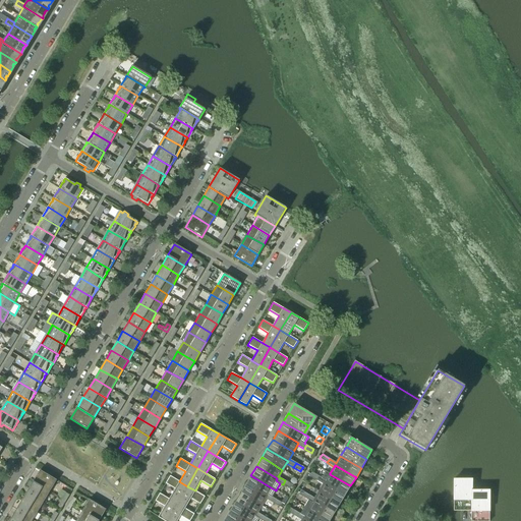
[(49,491),(56,480),(40,470),(33,481),(49,491)]
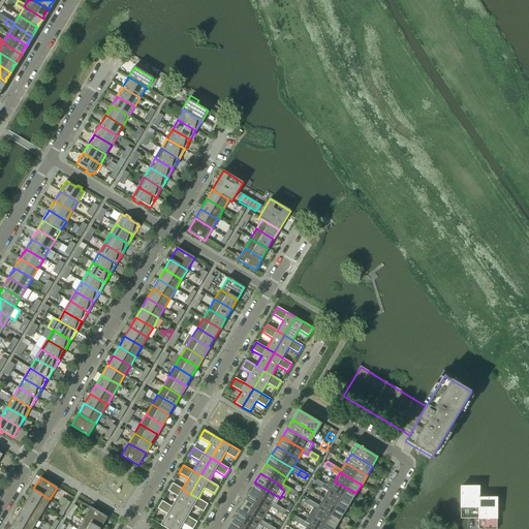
[(321,488),(323,484),(316,479),(315,481),(314,484),(321,488)]
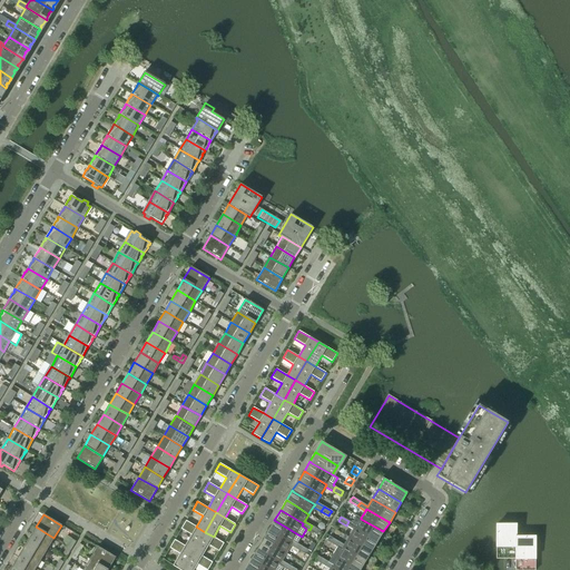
[(349,521),(346,526),(354,530),(355,528),(375,540),(377,541),(383,531),(381,530),(361,519),(356,526),(349,521)]
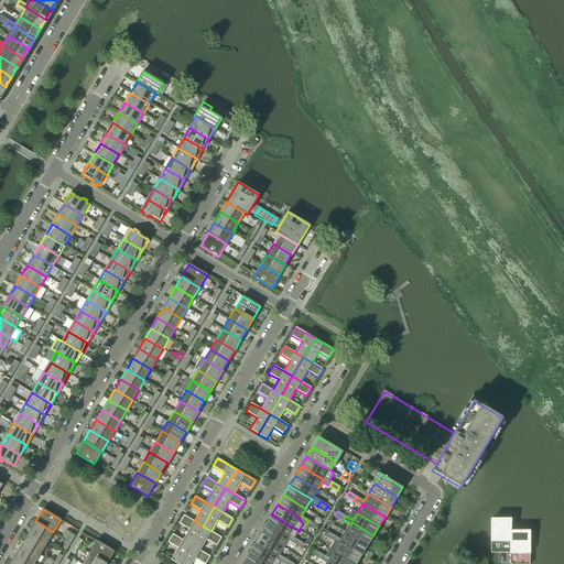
[(192,545),(203,527),(194,521),(184,514),(179,523),(190,530),(183,540),(192,545)]
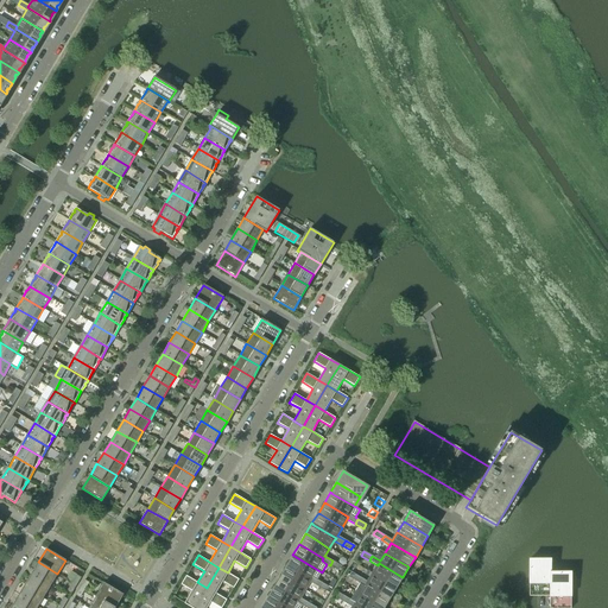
[(292,555),(286,565),(289,567),(311,580),(309,582),(317,587),(321,582),(317,580),(322,572),(292,555)]
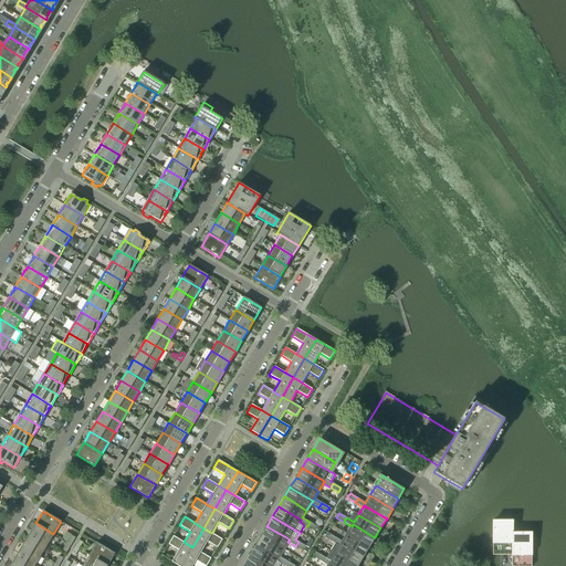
[(512,555),(512,533),(512,521),(492,521),(492,555),(500,555),(512,555)]
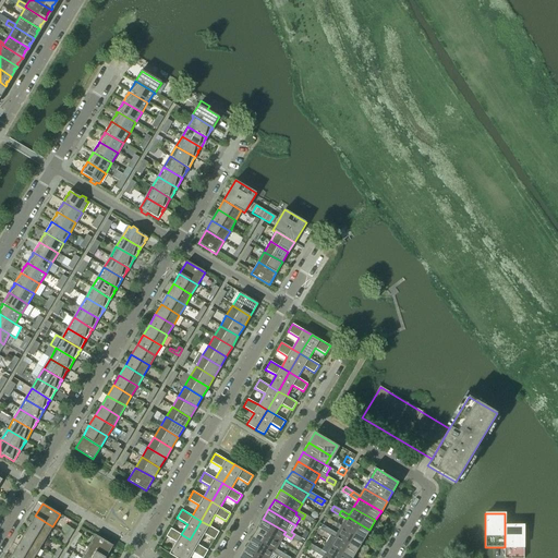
[(312,522),(313,520),(305,514),(303,519),(311,524),(312,522)]
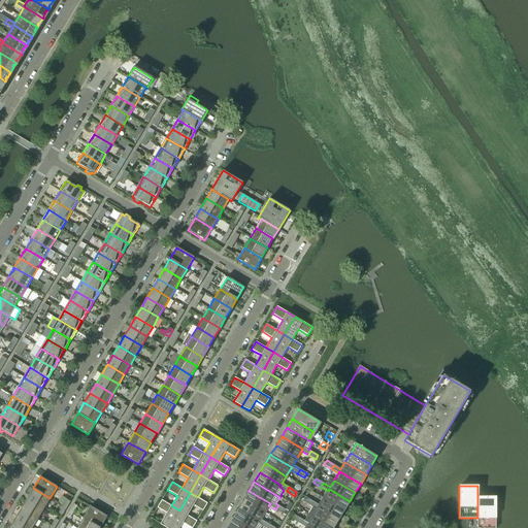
[(44,508),(50,498),(33,488),(27,498),(44,508)]
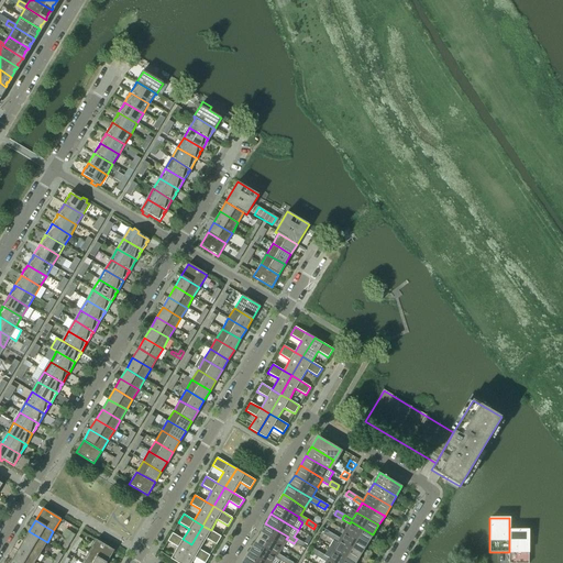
[(344,531),(365,543),(367,544),(373,534),(371,533),(351,521),(350,523),(344,531)]
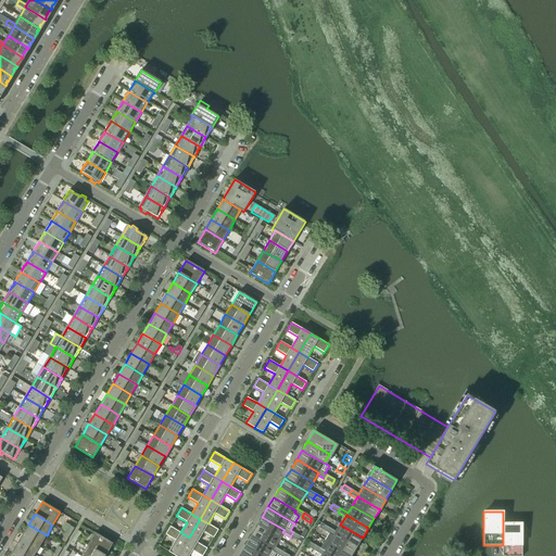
[(262,517),(256,526),(258,528),(278,540),(282,533),(282,532),(285,530),(264,518),(262,517)]
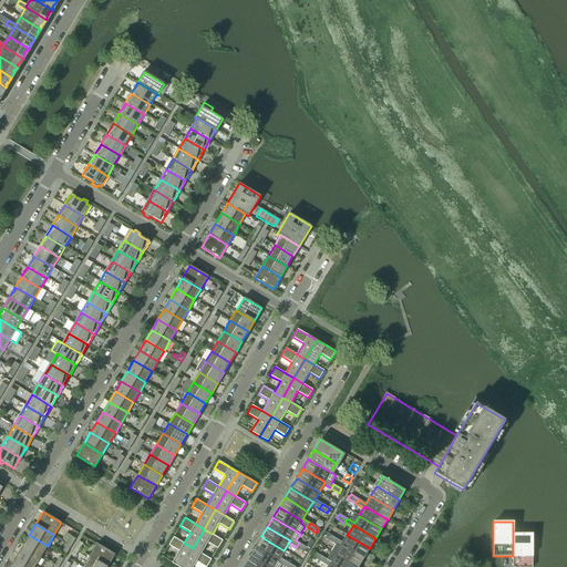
[(223,540),(213,534),(204,529),(193,548),(200,553),(207,543),(218,548),(223,540)]
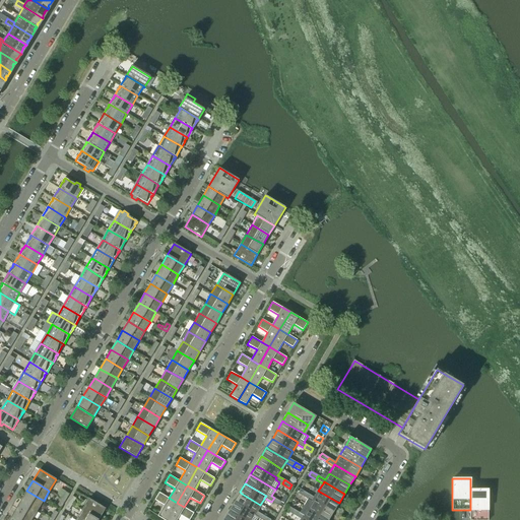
[(305,498),(307,494),(300,489),(299,491),(298,493),(305,498)]
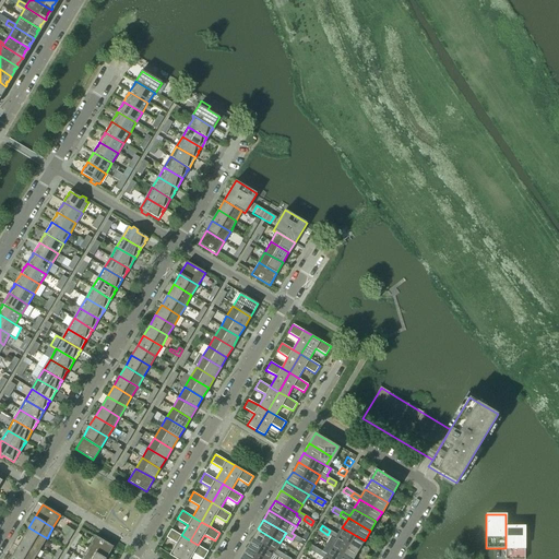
[(524,558),(525,526),(506,526),(506,548),(504,558),(524,558)]
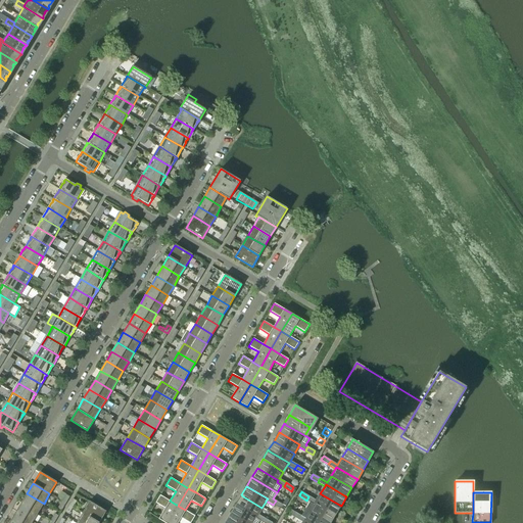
[(38,513),(44,504),(27,493),(21,503),(38,513)]
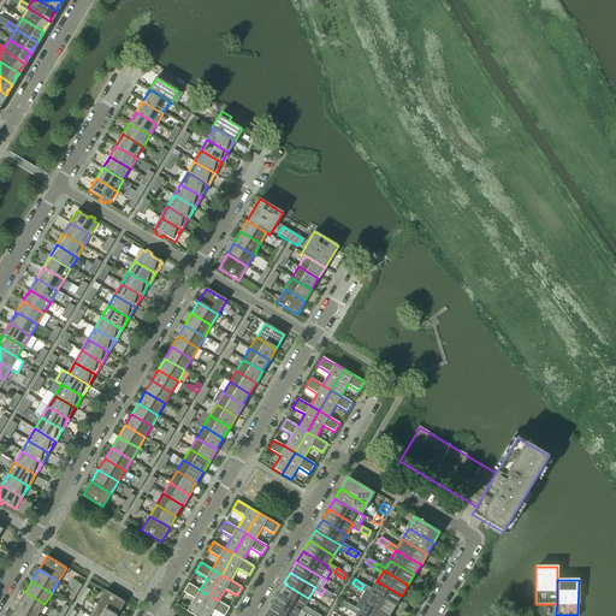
[(363,585),(361,590),(365,591),(369,594),(371,592),(394,605),(396,606),(402,596),(400,594),(377,581),(372,590),(363,585)]
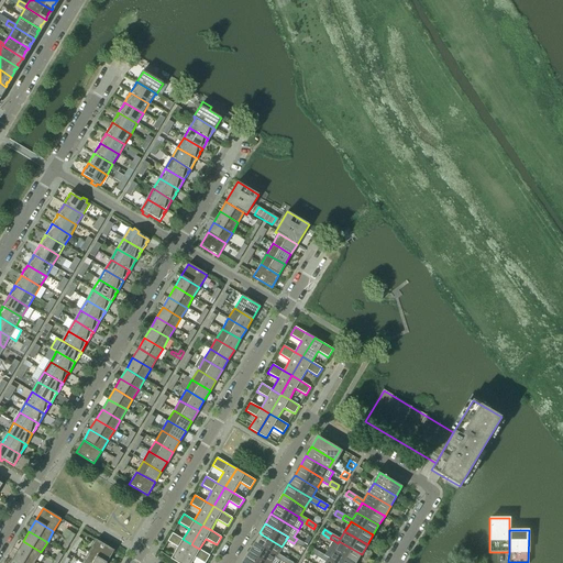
[(260,532),(254,542),(256,543),(276,555),(275,558),(279,561),(283,562),(285,559),(277,553),(280,549),(282,547),(262,534),(260,532)]
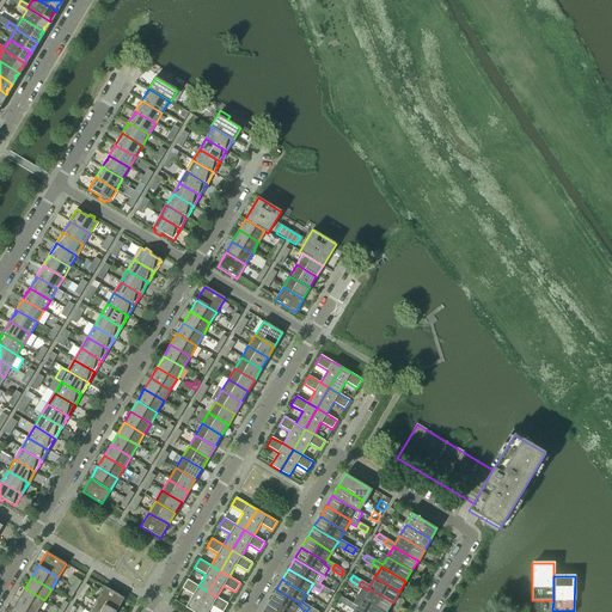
[(195,611),(208,592),(199,586),(187,580),(182,588),(194,595),(185,607),(193,611),(195,611)]
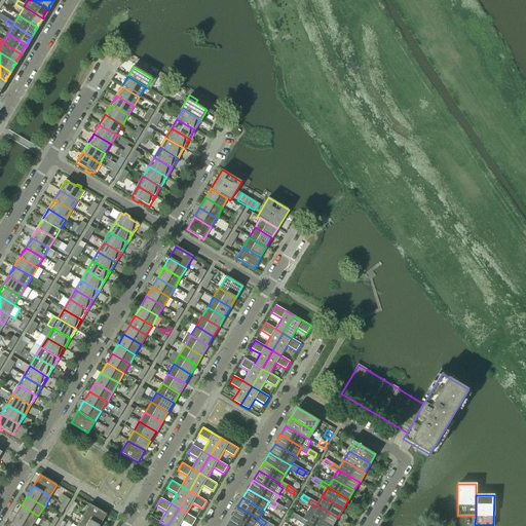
[(285,508),(277,503),(274,508),(282,512),(283,510),(285,508)]
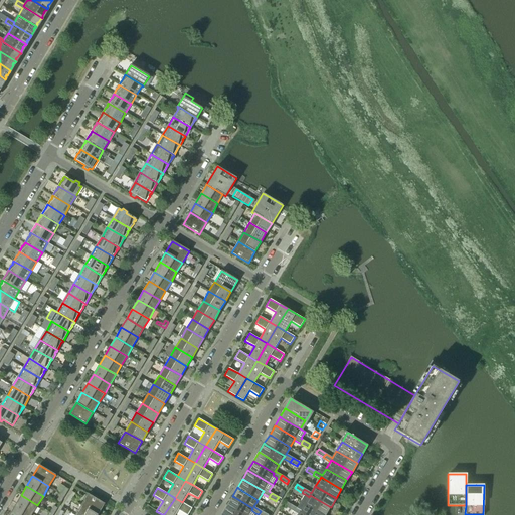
[(97,514),(105,504),(88,494),(80,505),(97,514)]
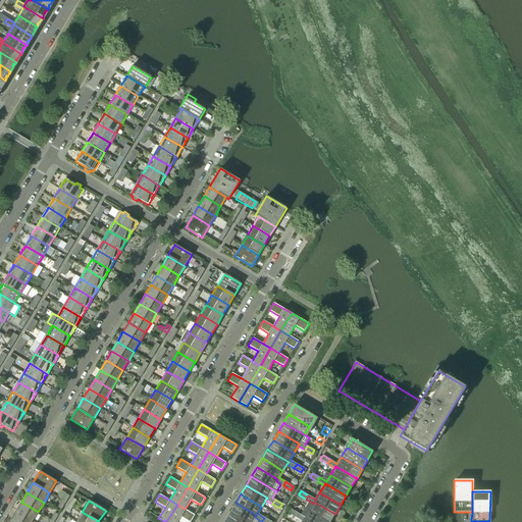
[(309,501),(305,508),(327,521),(329,521),(335,514),(333,513),(314,502),(313,504),(309,501)]
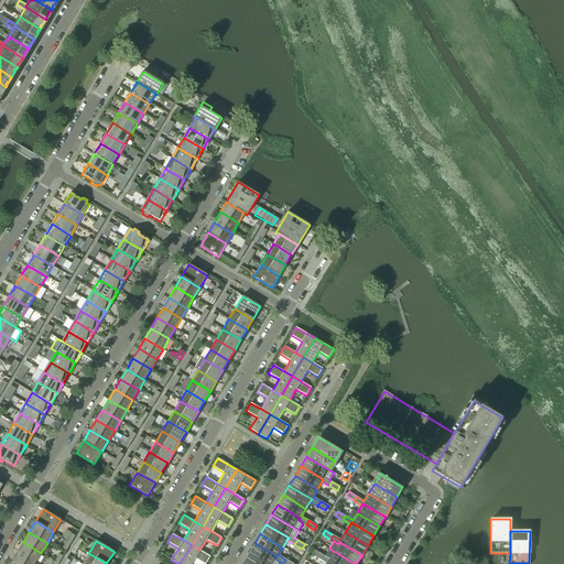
[(17,552),(35,563),(41,553),(23,542),(17,552)]
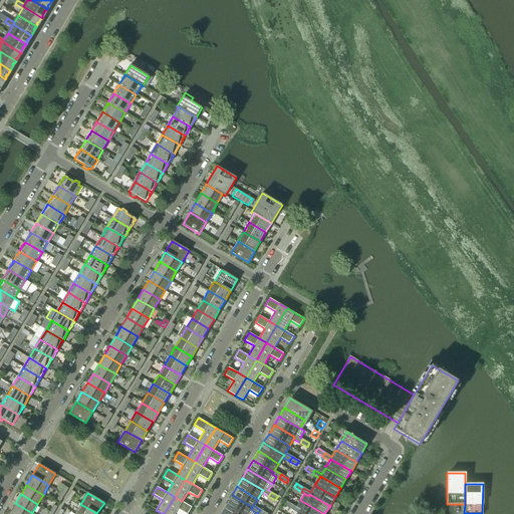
[(232,495),(227,504),(243,513),(254,513),(255,512),(251,509),(252,507),(234,496),(232,495)]
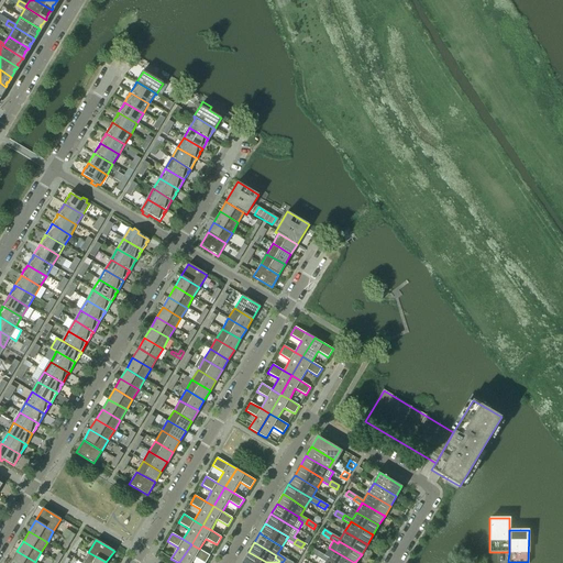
[(205,562),(210,555),(199,549),(191,544),(179,562),(190,562),(195,558),(203,562),(205,562)]
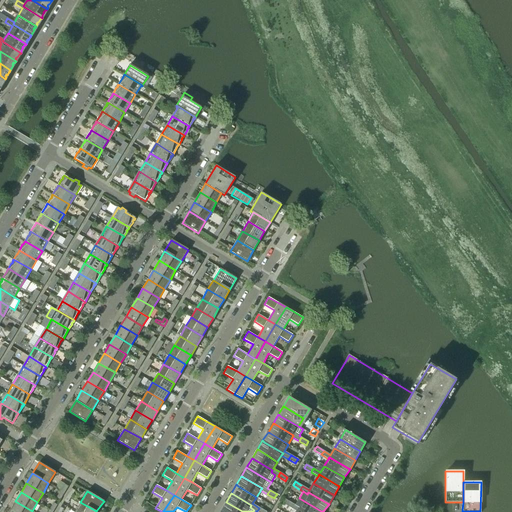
[(292,503),(289,507),(297,511),(298,509),(302,511),(321,511),(299,498),(295,505),(292,503)]
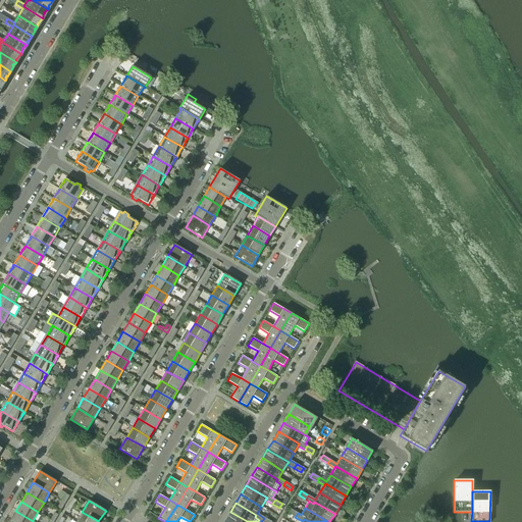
[(295,517),(298,513),(291,509),(290,511),(289,513),(295,517)]
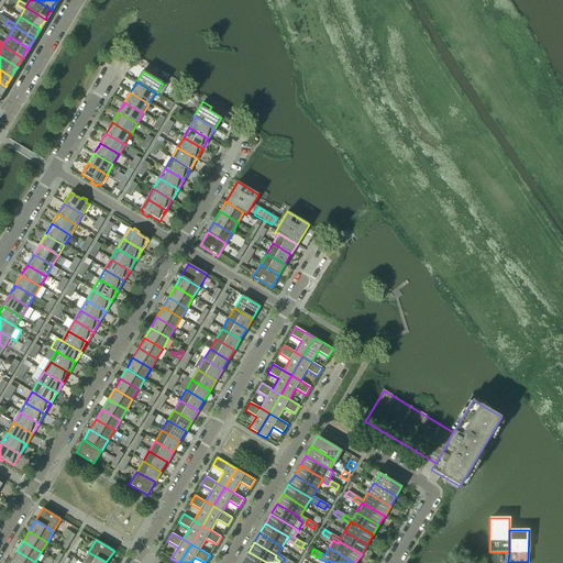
[(13,562),(34,562),(35,562),(17,551),(11,562),(13,562)]
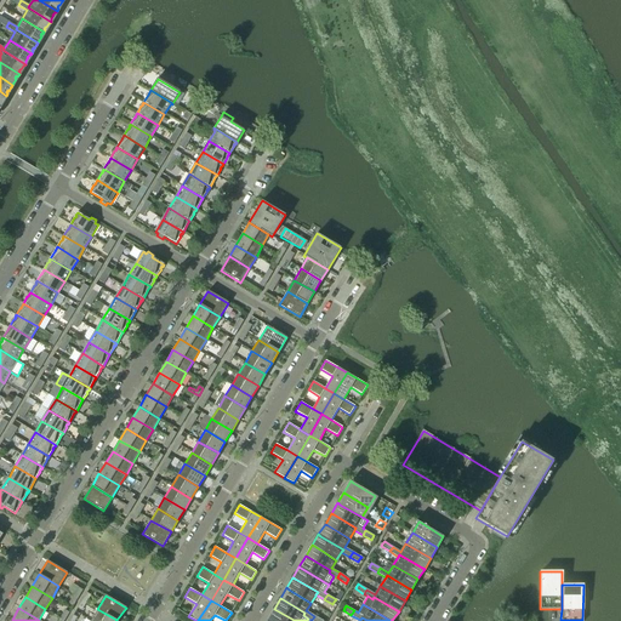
[(117,620),(97,609),(91,620),(117,620)]
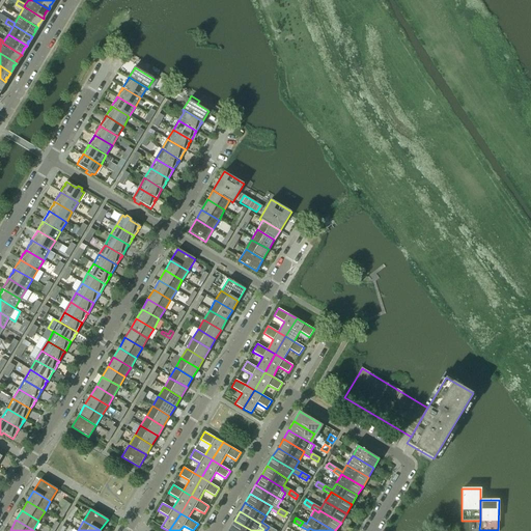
[(251,530),(234,521),(228,530),(230,530),(251,530)]
